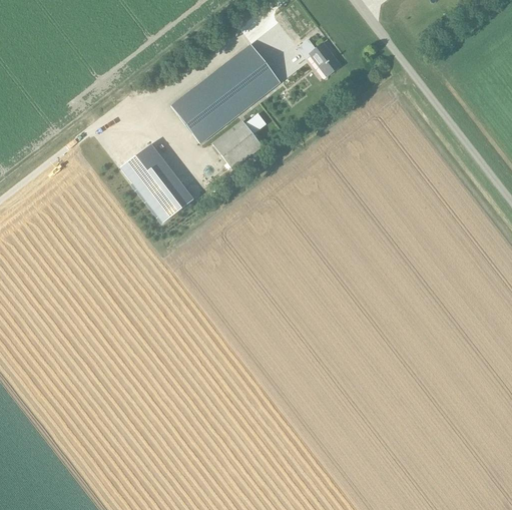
[(327,75),(341,64),(324,41),(316,47),(309,38),(298,46),(306,57),(311,54),(327,75)]
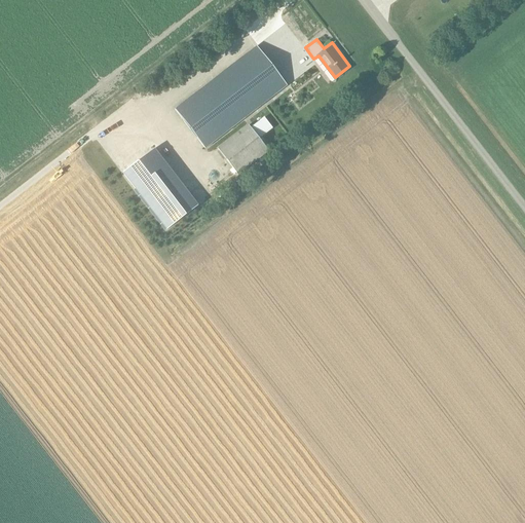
[(205,146),(288,83),(257,44),(176,107),(205,146)]
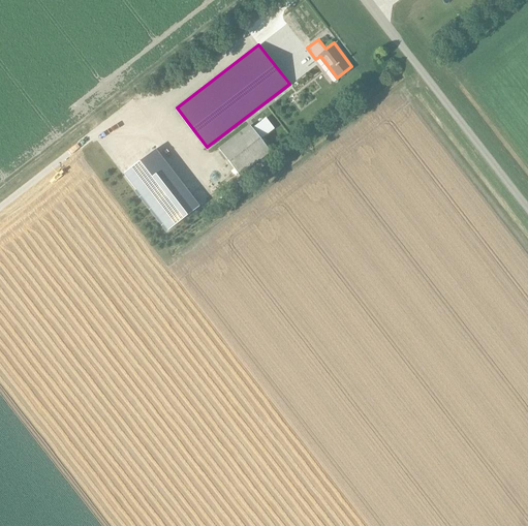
[(350,47),(345,51),(352,59),(358,56),(350,47)]
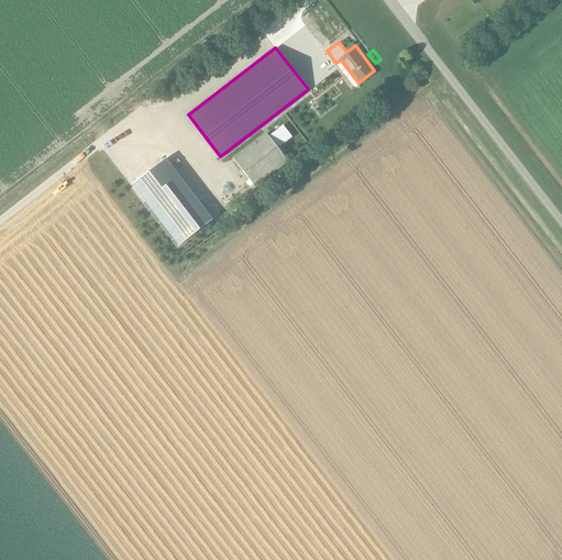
[(266,131),(234,156),(255,185),(288,160),(266,131)]
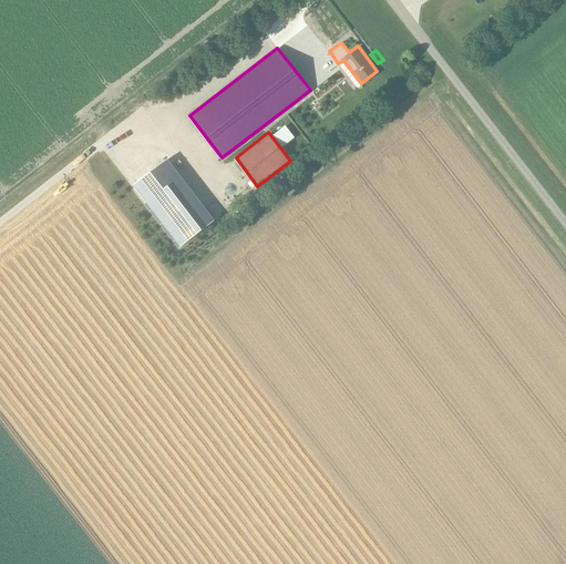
[(133,184),(181,245),(214,219),(166,157),(133,184)]
